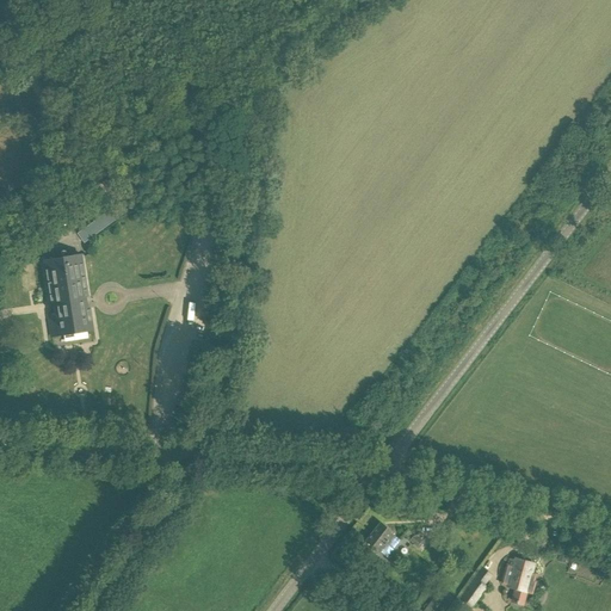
[(130,210),(123,199),(85,228),(92,238),(130,210)]
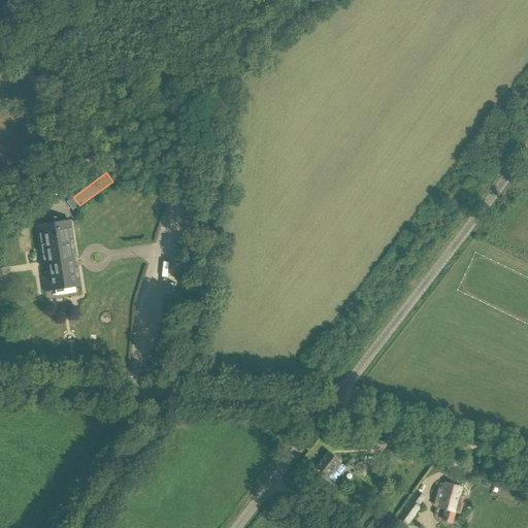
[(38,225),(44,262),(46,261),(47,271),(41,272),(44,292),(79,287),(76,267),(74,267),(72,257),(74,257),(69,220),(38,225)]
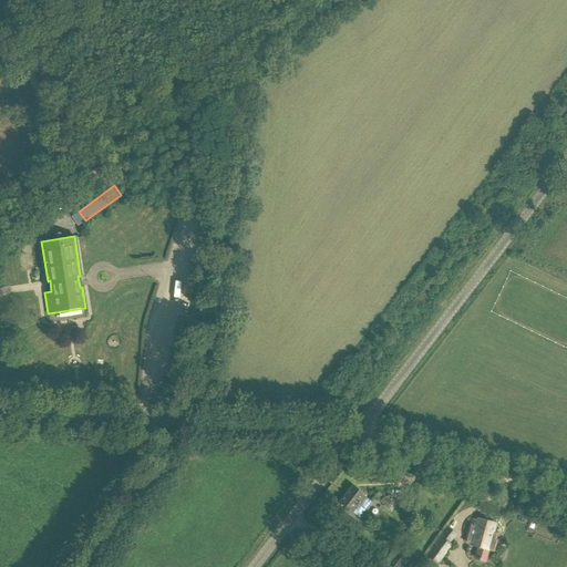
[(72,319),(70,327),(80,329),(82,322),(72,319)]
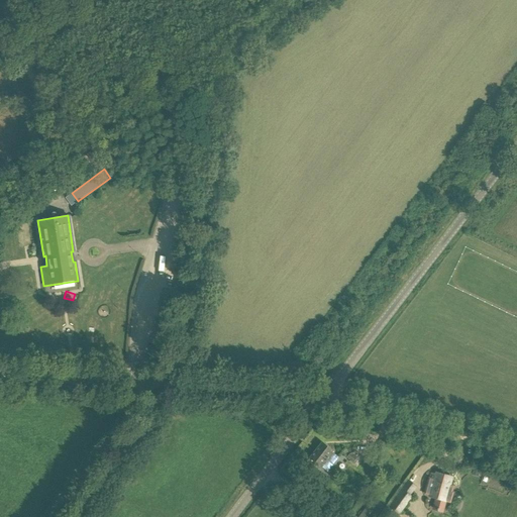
[(56,294),(47,297),(49,303),(58,300),(56,294)]
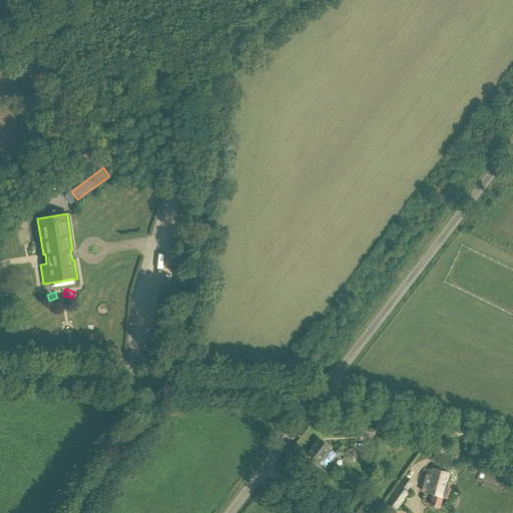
[(373,444),(377,448),(383,439),(379,436),(373,444)]
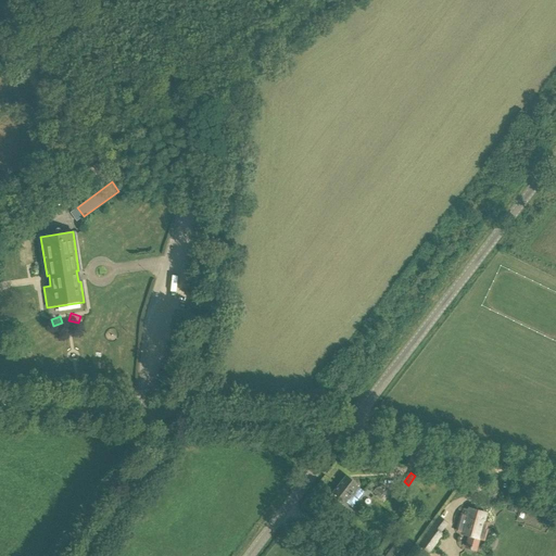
[(328,498),(335,503),(339,498),(344,503),(344,502),(352,507),(364,492),(355,485),(356,484),(345,476),(332,493),(328,498)]
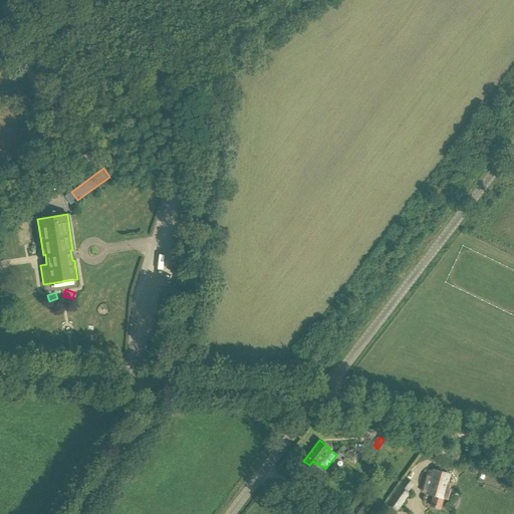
[(348,450),(344,455),(350,460),(354,454),(348,450)]
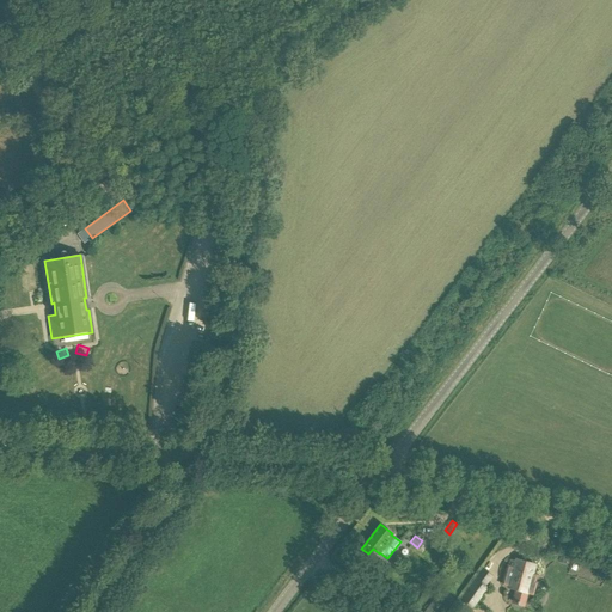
[(509,585),(508,588),(516,589),(514,603),(518,604),(519,605),(520,604),(524,605),(527,593),(533,594),(536,583),(533,582),(536,575),(532,574),(534,565),(516,560),(515,562),(512,561),(509,568),(508,568),(505,583),(509,585)]
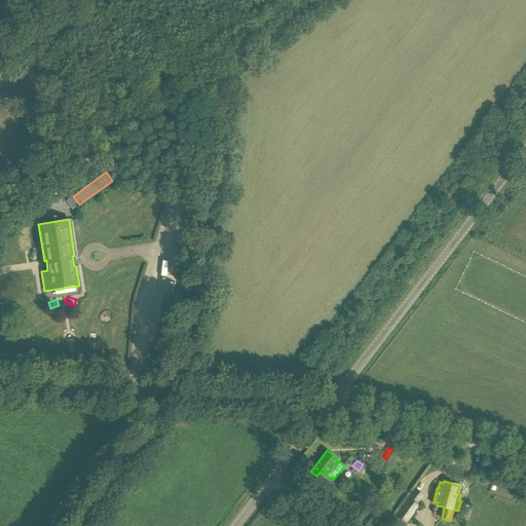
[(406,522),(418,505),(416,504),(421,495),(415,491),(397,516),(406,522)]
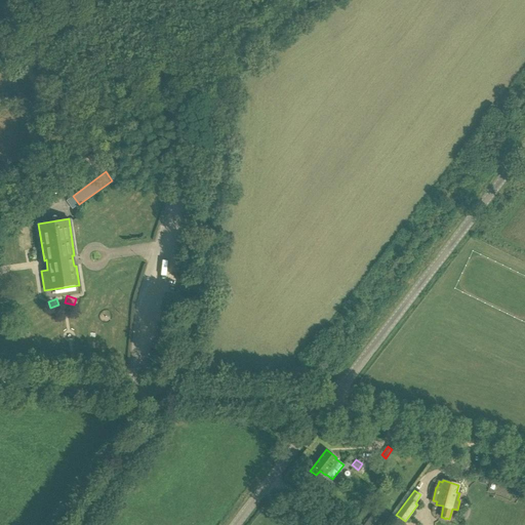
[(365,524),(373,524),(381,515),(379,513),(374,519),(372,517),(365,524)]
